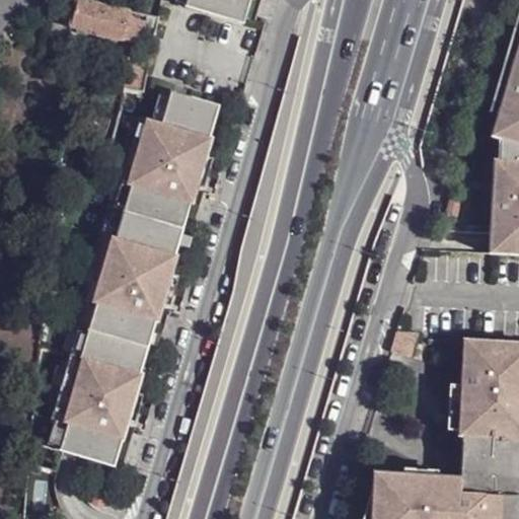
[(130,12),(77,0),(70,32),(124,44),(124,41),(140,45),(145,22),(129,18),(130,12)]
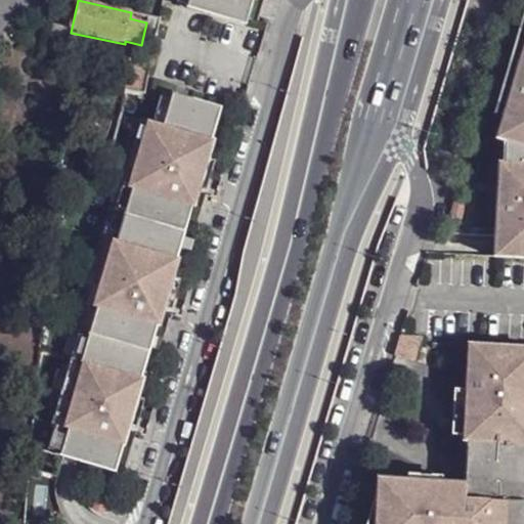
[(188,0),(186,6),(186,9),(246,27),(253,2),(257,2),(257,0),(188,0)]
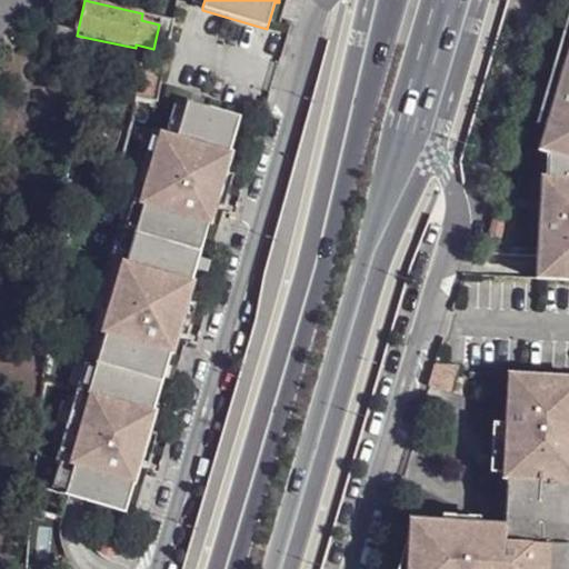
[(568,49),(538,153),(550,155),(548,180),(541,179),(537,280),(568,281),(568,49)]
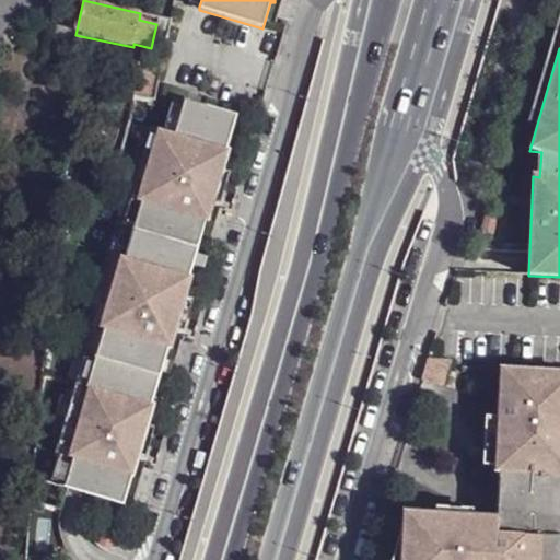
[(175,97),(160,93),(150,128),(165,132),(175,97)]
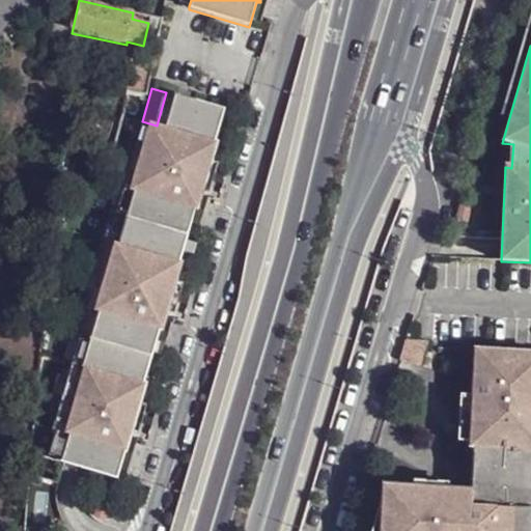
[(224,110),(166,92),(157,126),(142,121),(124,191),(133,193),(117,247),(109,244),(88,311),(99,313),(82,366),(73,363),(53,431),(64,435),(56,462),(116,479),(142,383),(145,384),(161,329),(164,331),(183,264),(179,264),(195,211),(198,212),(217,143),(214,142),(224,110)]
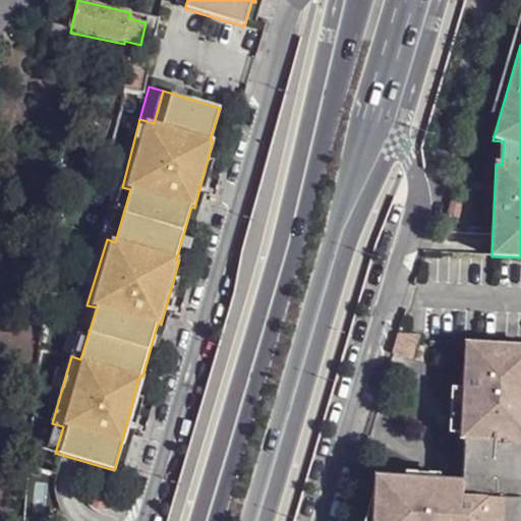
[(464,200),(453,197),(448,216),(459,219),(464,200)]
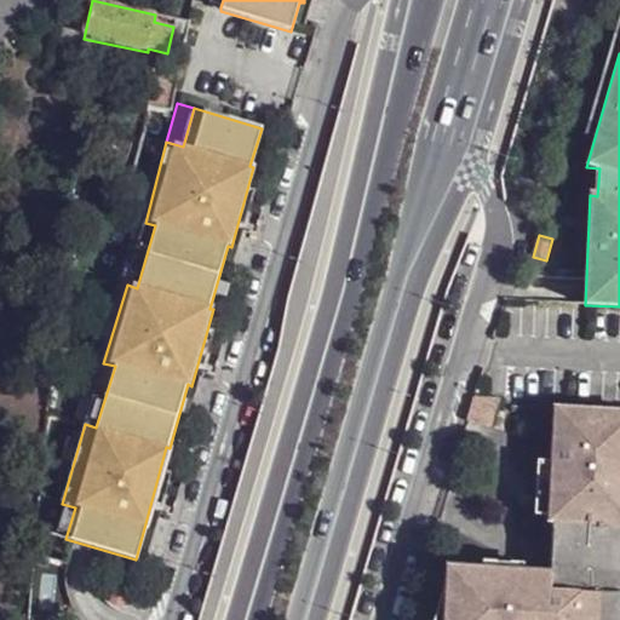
[(619,619),(619,411),(554,407),(551,461),(549,516),(549,522),(555,523),(551,578),(523,577),(483,574),(483,568),(449,566),(441,590),(446,590),(442,619),(619,619)]
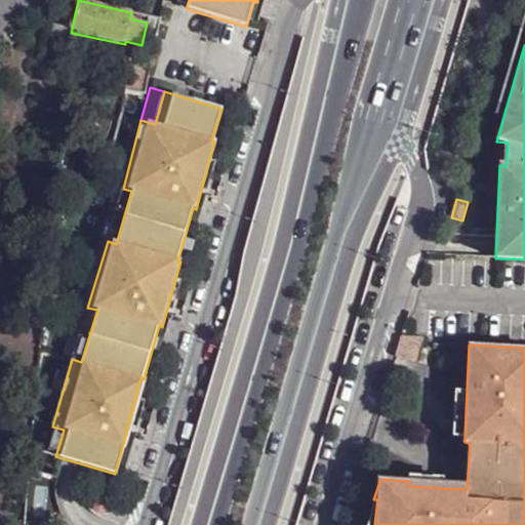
[(467,391),(456,390),(454,437),(465,437),(467,391)]
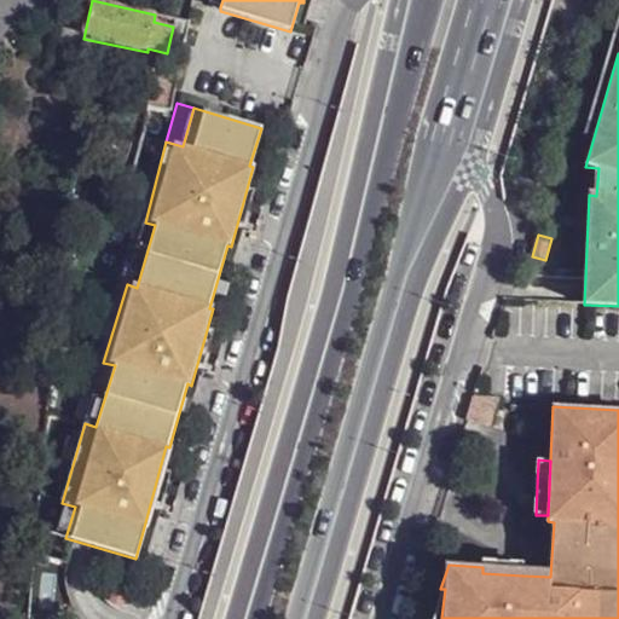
[(524,561),(482,559),(482,567),(482,573),(522,576),(524,561)]
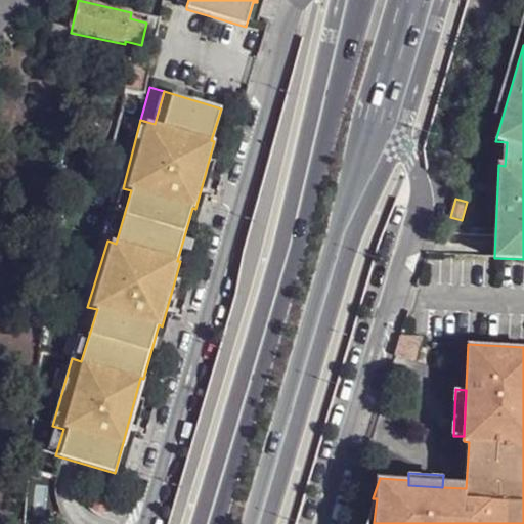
[(108,492),(97,489),(92,510),(103,514),(108,492)]
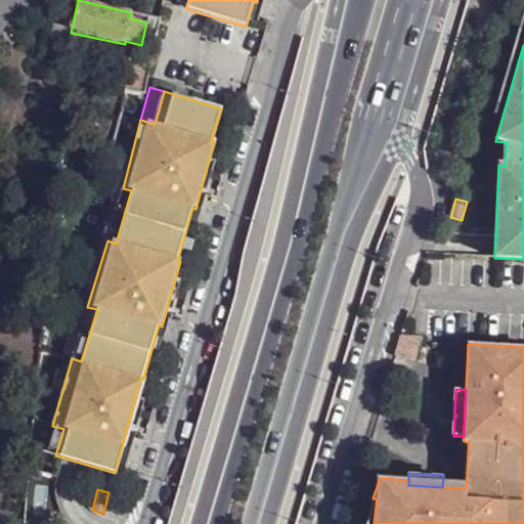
All buildings are outlined.
